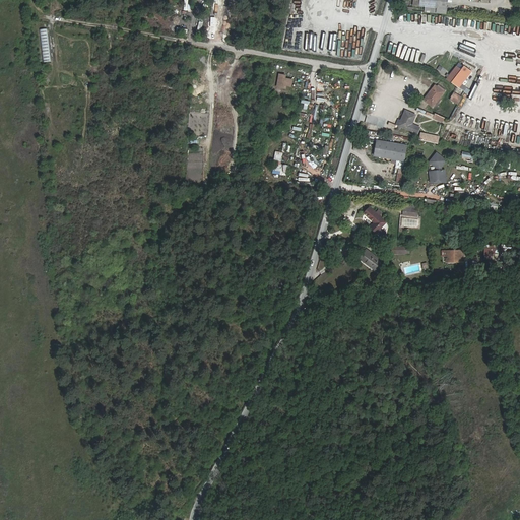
[(446,0),(419,0),(419,6),(445,9),(446,0)]
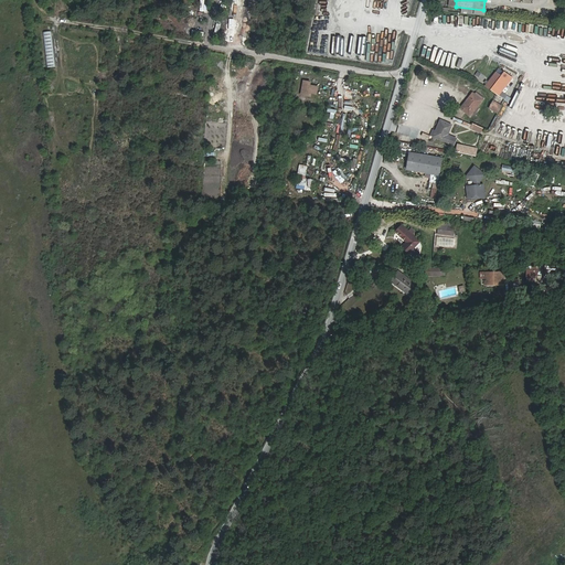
[(52,32),(44,32),(49,68),(56,67),(52,32)]
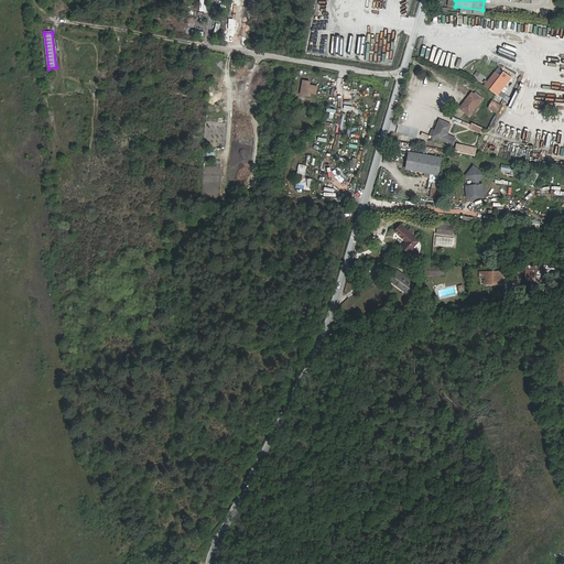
[(477,65),(484,56),(478,53),(473,62),(477,65)]
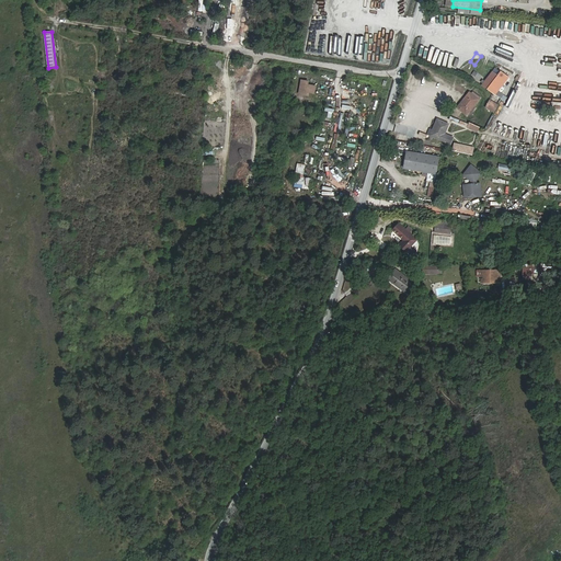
[(482,84),(488,89),(497,76),(492,71),(482,84)]
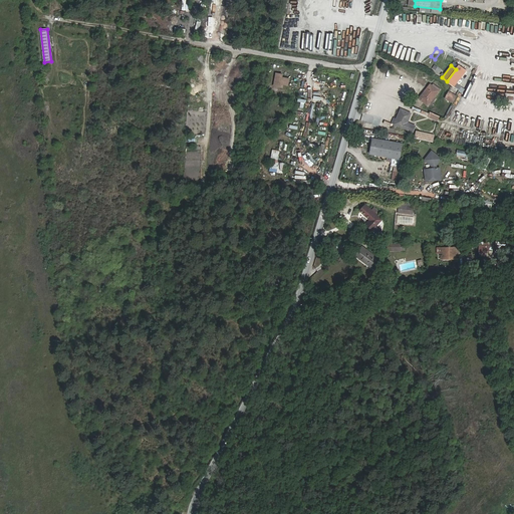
[(291,78),(284,76),(285,74),(276,72),(274,86),(284,88),(284,85),(290,86),(291,78)]
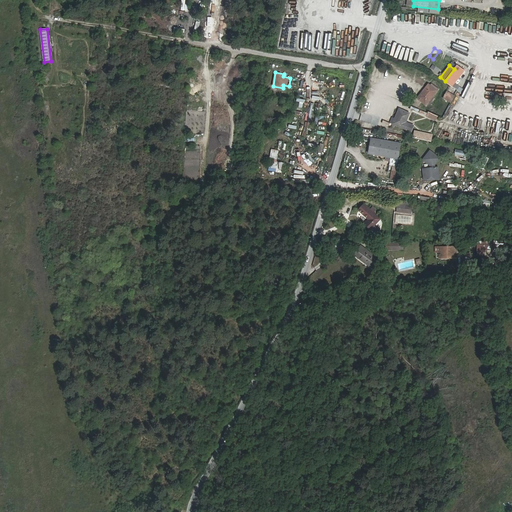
[(466,88),(472,90),(475,84),(469,81),(466,88)]
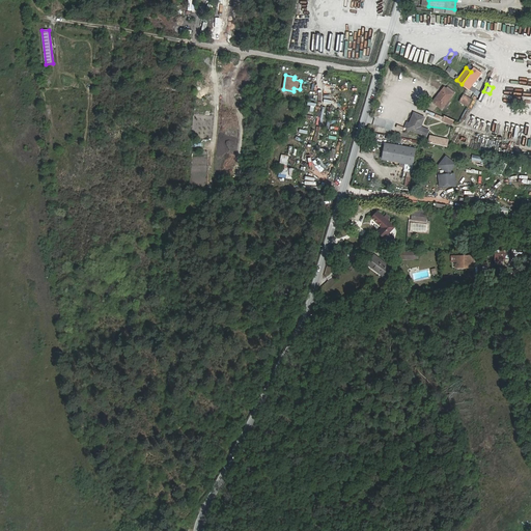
[(444,88),(434,103),(442,109),(444,107),(445,108),(449,103),(448,101),(454,92),(447,87),(446,89),(444,88)]
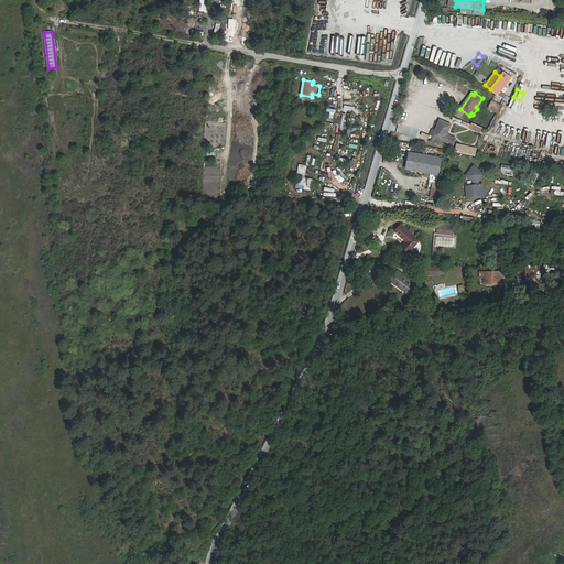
[(563,93),(561,93),(554,110),(563,114),(563,93)]
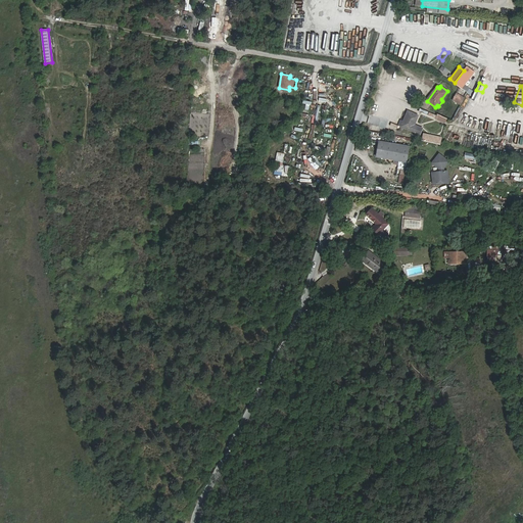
[(475,92),(472,98),(478,101),(481,94),(475,92)]
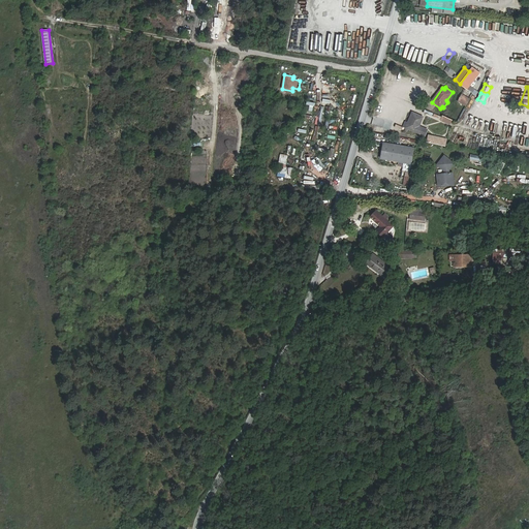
[(460,94),(456,100),(464,106),(468,100),(460,94)]
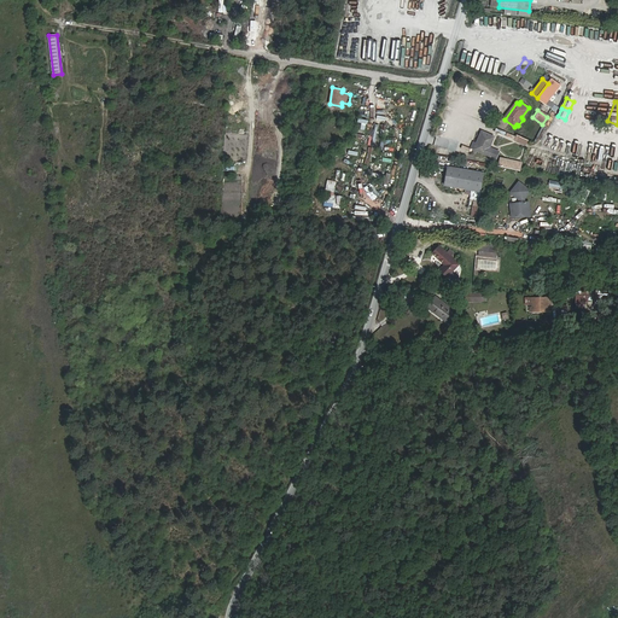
[(555,122),(546,143),(567,153),(577,132),(555,122)]
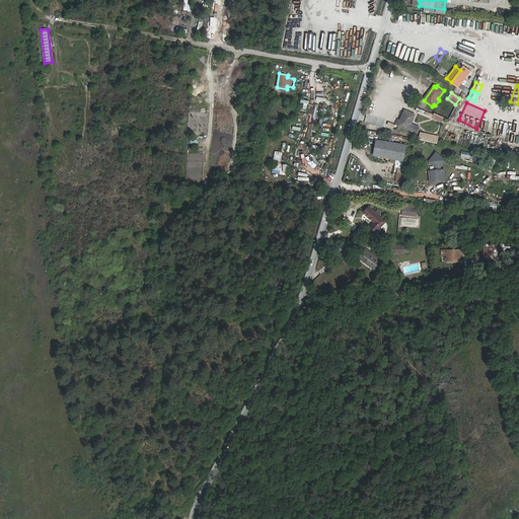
[(314,110),(312,110),(310,122),(315,123),(317,110),(323,112),(324,105),(315,103),(314,110)]
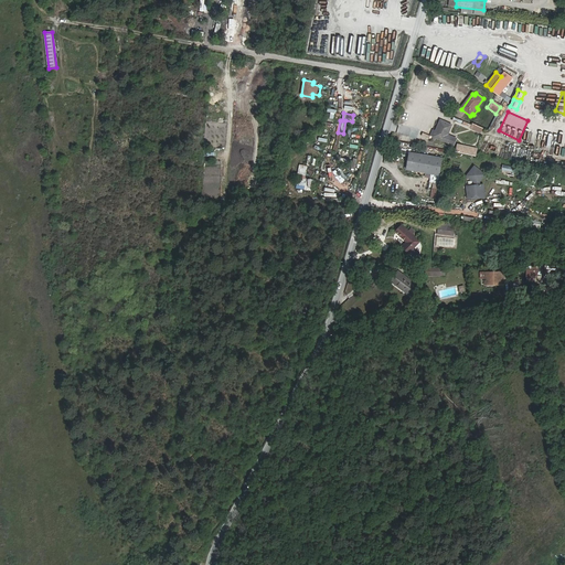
[(439,119),(432,136),(450,145),(454,138),(446,135),(450,125),(439,119)]
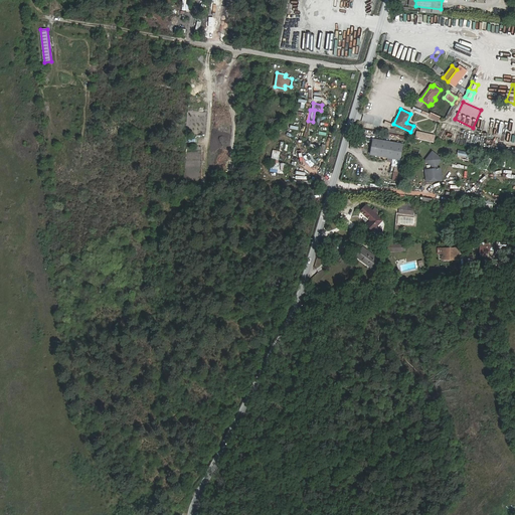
[(430,112),(427,117),(438,122),(441,117),(430,112)]
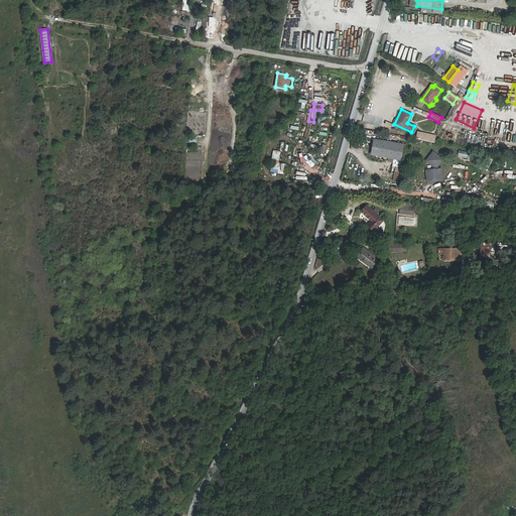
[(323,126),(329,127),(329,123),(321,123),(321,120),(328,121),(328,117),(326,117),(326,114),(323,113),(321,118),(318,118),(317,125),(323,125),(323,126)]
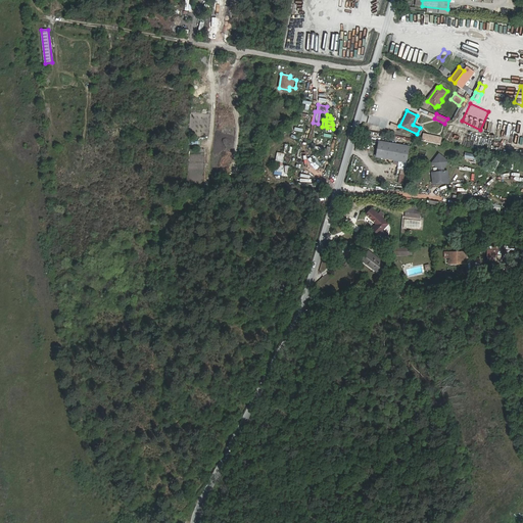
[(300,120),(298,126),(304,128),(306,122),(300,120)]
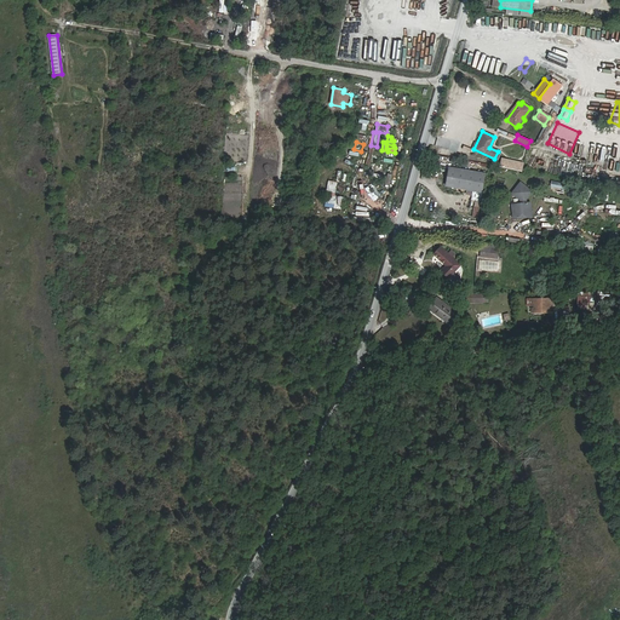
[(619,149),(600,143),(592,166),(619,174),(619,171),(619,149)]
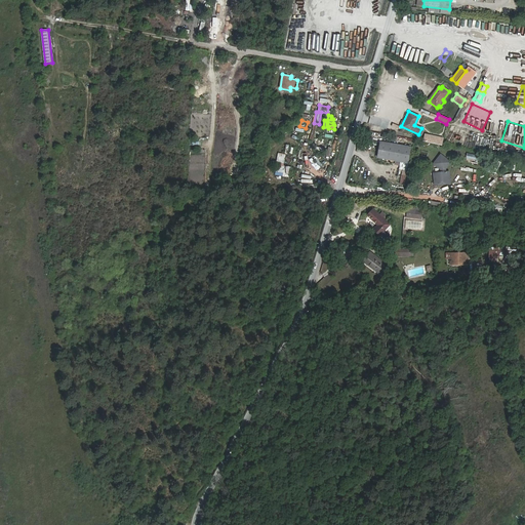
[(313,125),(311,135),(307,134),(305,148),(308,149),(311,139),(314,139),(317,126),(313,125)]
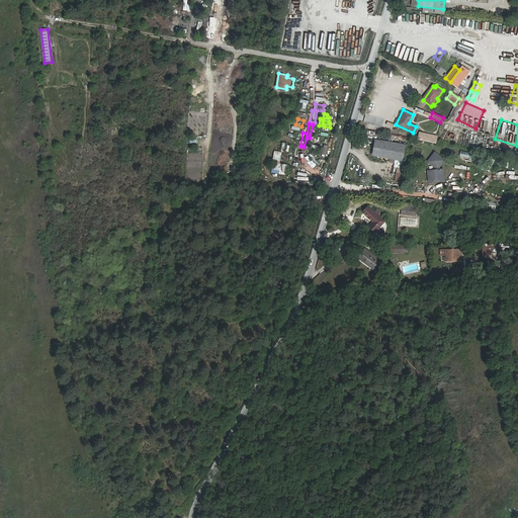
[(418,133),(417,138),(431,141),(432,136),(418,133)]
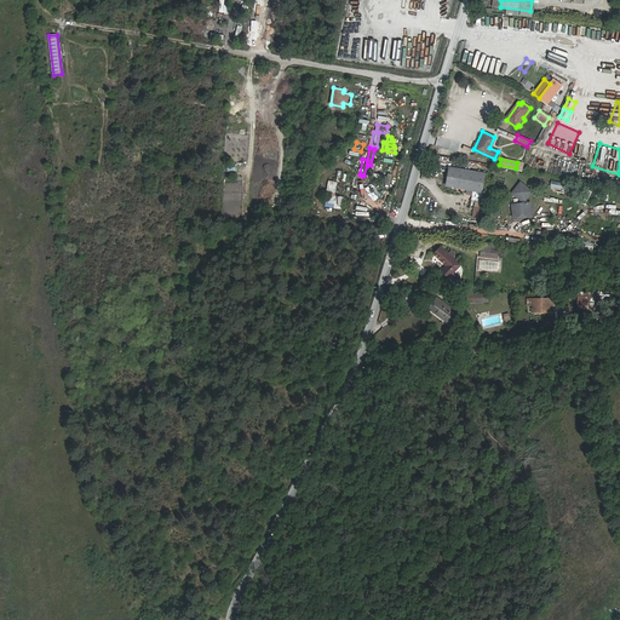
[(446,183),(480,191),(484,172),(451,165),(446,183)]
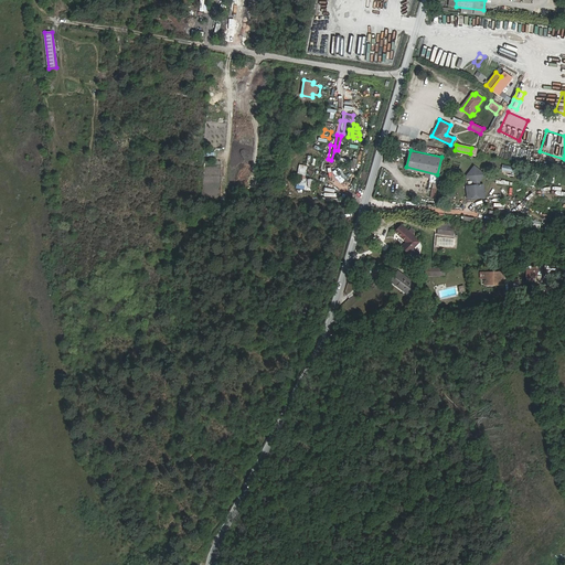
[(352,163),(353,156),(343,153),(342,161),(352,163)]
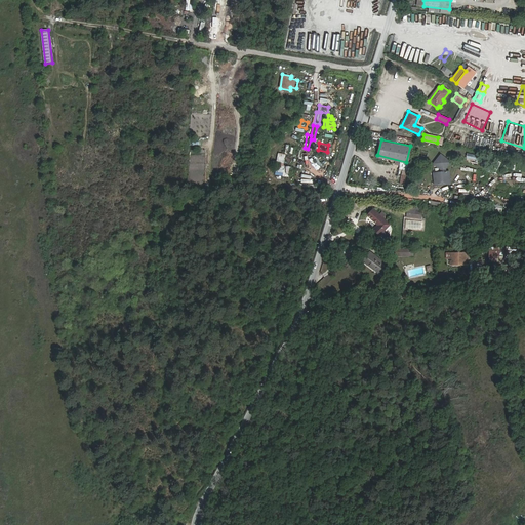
[(290,177),(292,160),(286,159),(287,153),(286,153),(287,146),(280,145),(276,175),(290,177)]
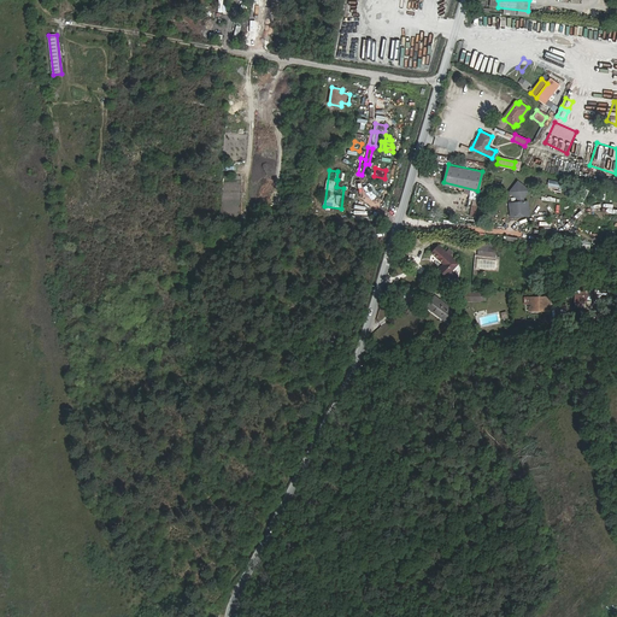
[(509,217),(529,216),(528,200),(522,200),(530,189),(516,180),(507,193),(519,201),(507,203),(509,217)]
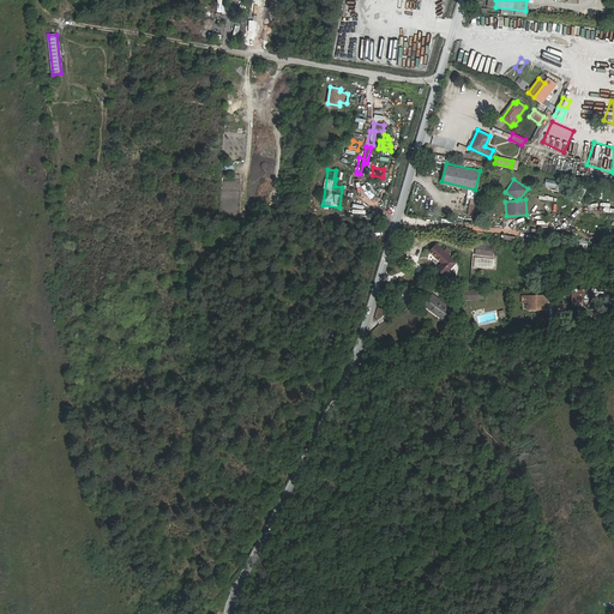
[(494,246),(479,245),(477,254),(493,256),(494,246)]
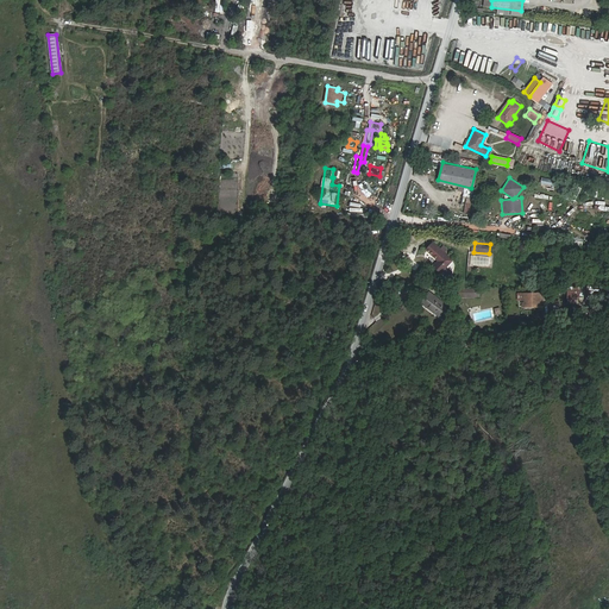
[(445,267),(450,262),(433,245),(426,251),(435,261),(432,265),(439,272),(438,274),(444,280),(447,276),(447,275),(450,272),(445,267)]
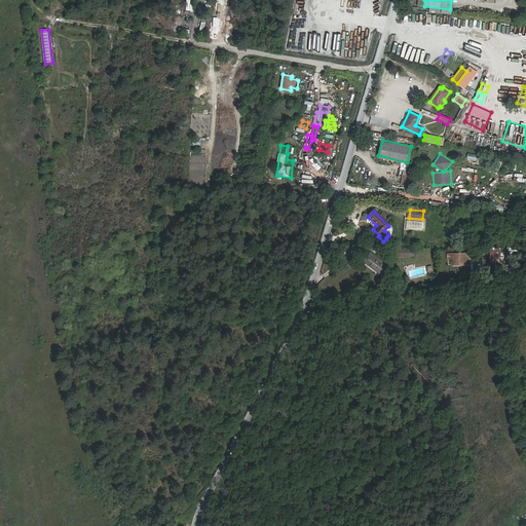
[(363,258),(378,270),(386,261),(370,249),(363,258)]
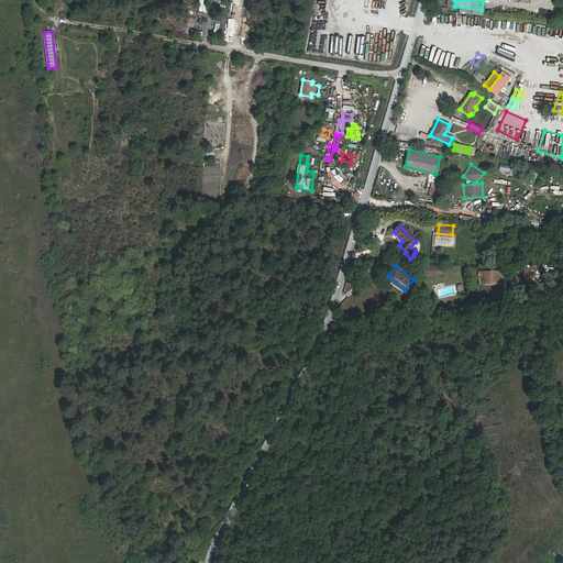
[(444,267),(424,267),(424,276),(444,276),(444,267)]
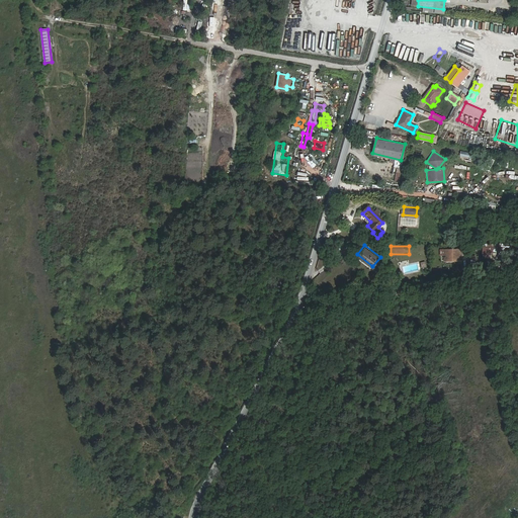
[(460,262),(460,249),(443,249),(443,262),(460,262)]
